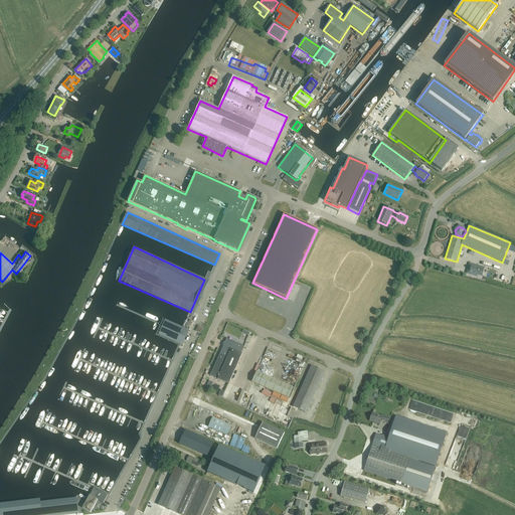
[(484,269),(470,264),(469,268),(470,269),(469,274),(477,277),(477,275),(482,277),(484,269)]
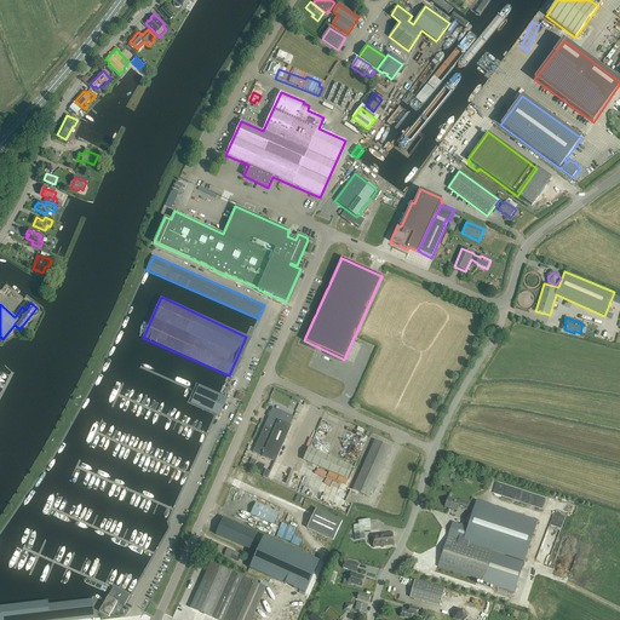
[(233,377),(251,338),(250,338),(246,337),(229,375),(233,377)]
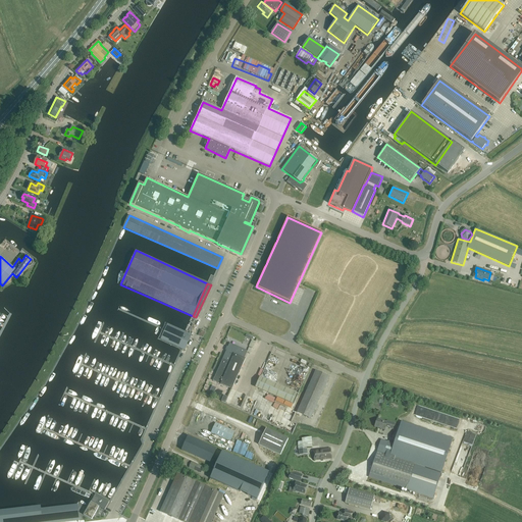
[(189,335),(187,335),(171,328),(170,328),(170,327),(165,338),(166,340),(181,347),(183,347),(184,348),(185,348),(186,346),(190,336),(189,335)]
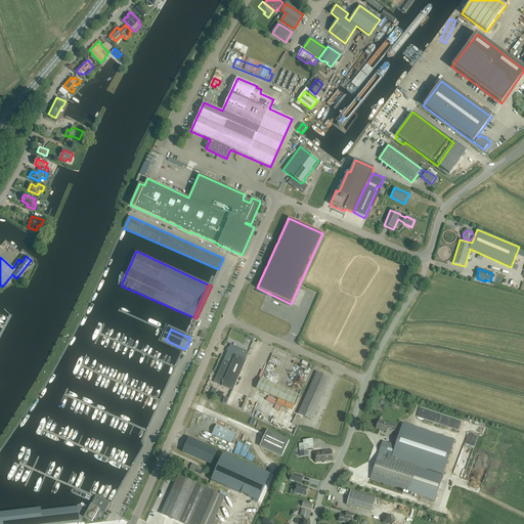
[(215,379),(221,381),(223,382),(221,386),(232,391),(246,360),(245,359),(248,352),(230,344),(215,379)]
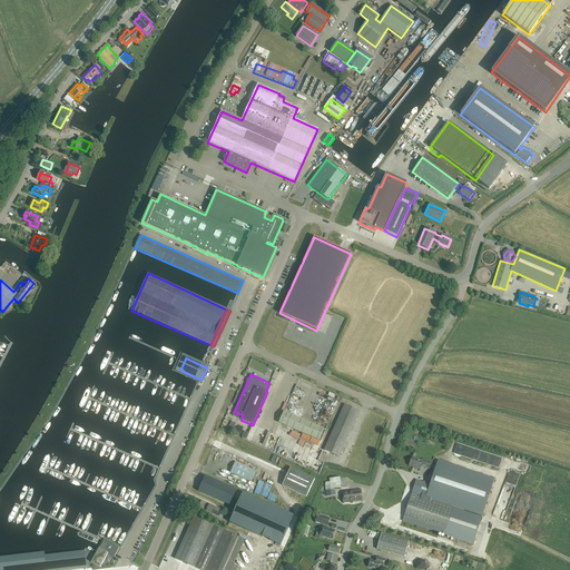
[(202,415),(207,404),(202,402),(197,413),(202,415)]
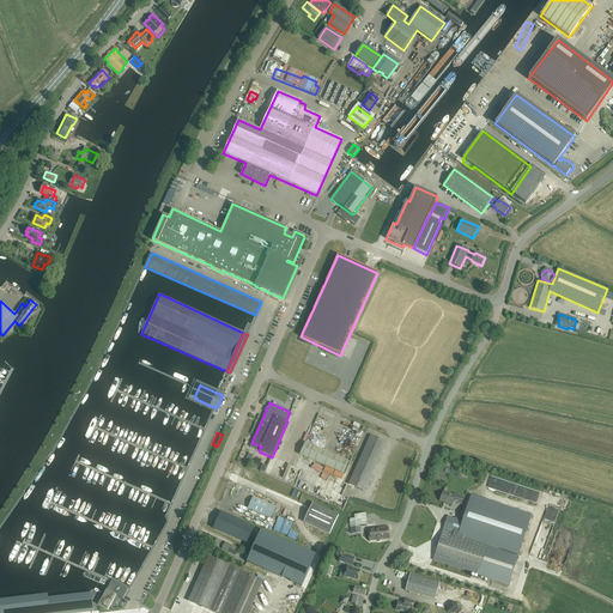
[(370,436),(349,484),(365,491),(387,443),(370,436)]
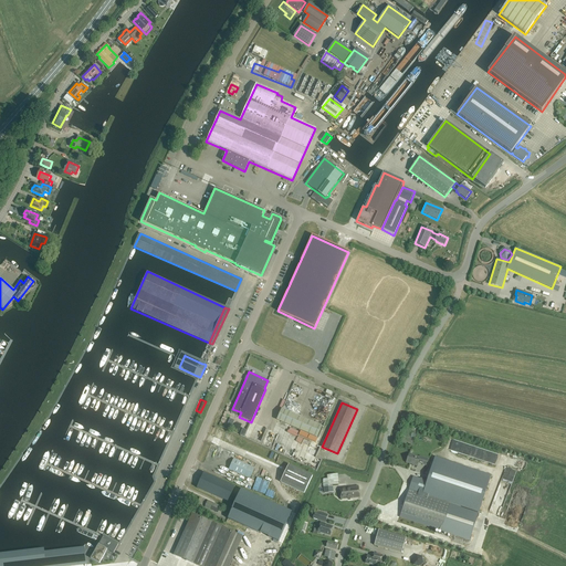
[(278,420),(304,431),(307,433),(317,437),(322,427),(282,409),(278,420)]
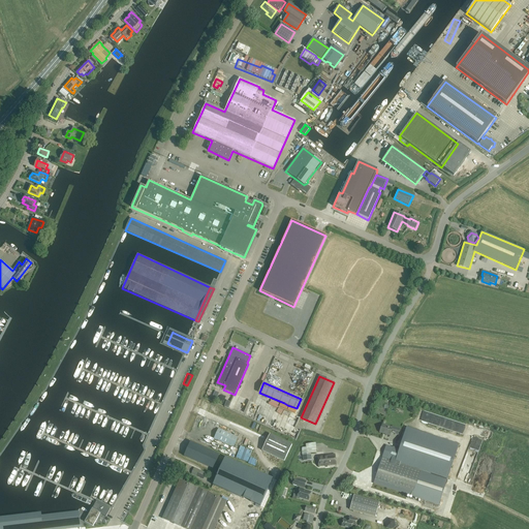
[(232,410),(238,398),(234,396),(228,409),(232,410)]
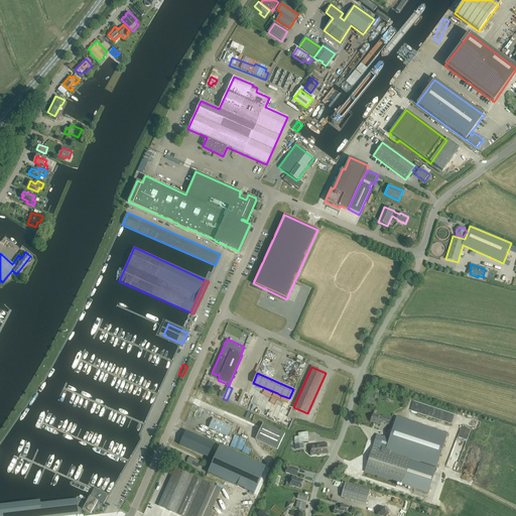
[(388,424),(390,418),(383,416),(382,417),(373,414),(370,422),(380,425),(381,422),(388,424)]
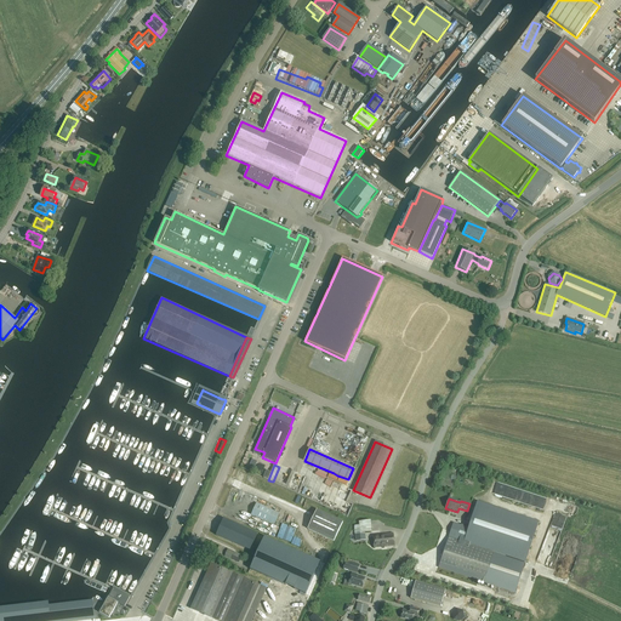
[(514,592),(539,522),(478,501),(469,529),(454,523),(439,567),(514,592)]
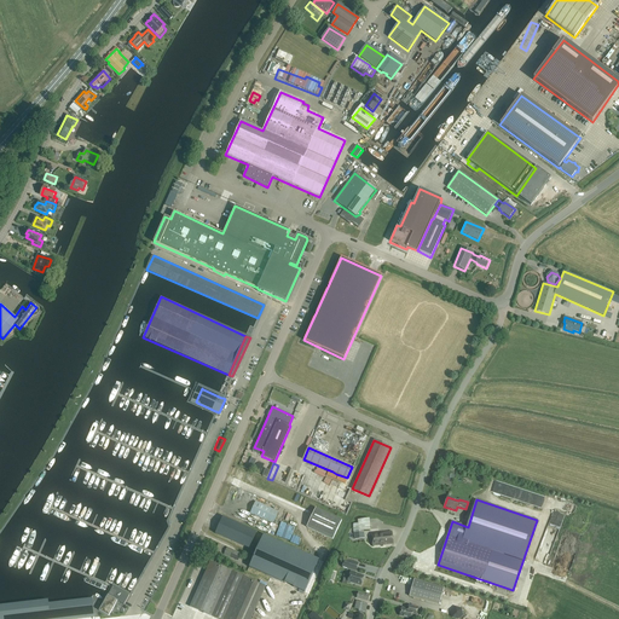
[(255,502),(250,514),(273,524),(278,513),(255,502)]
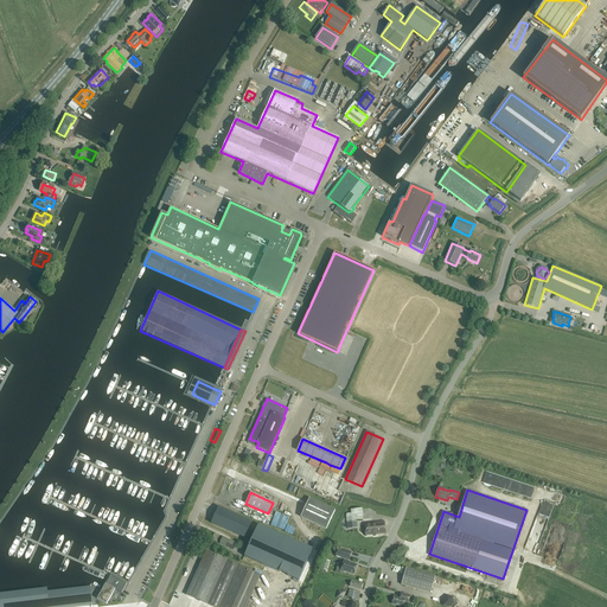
[(300,517),(326,529),(334,510),(310,498),(300,517)]
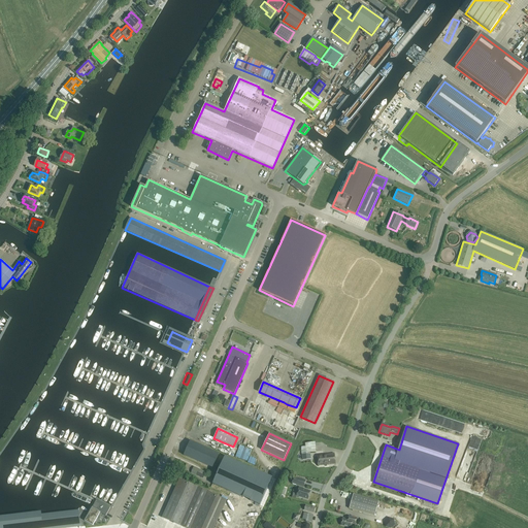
[(215,463),(217,458),(219,454),(190,441),(184,455),(212,468),(215,464),(215,463)]
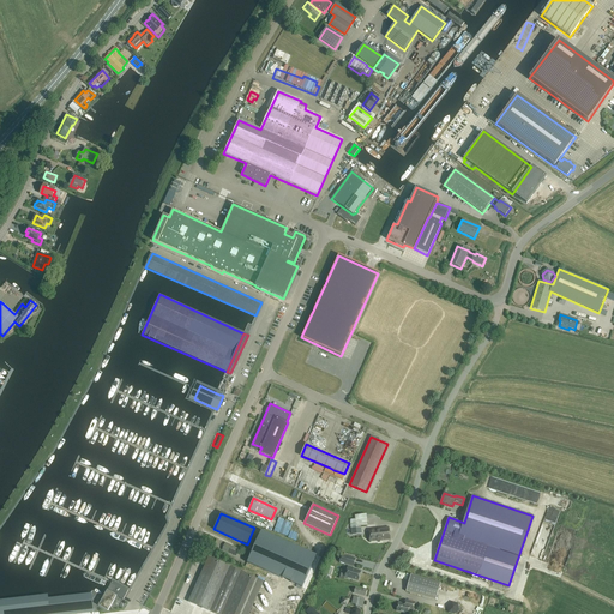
[(367,527),(366,515),(355,516),(355,519),(356,528),(351,528),(351,535),(361,534),(361,527),(367,527)]
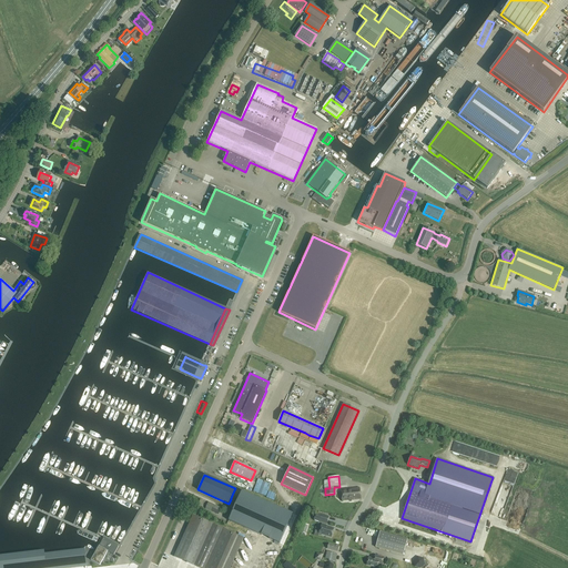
[(342,490),(342,500),(361,498),(359,488),(342,490)]
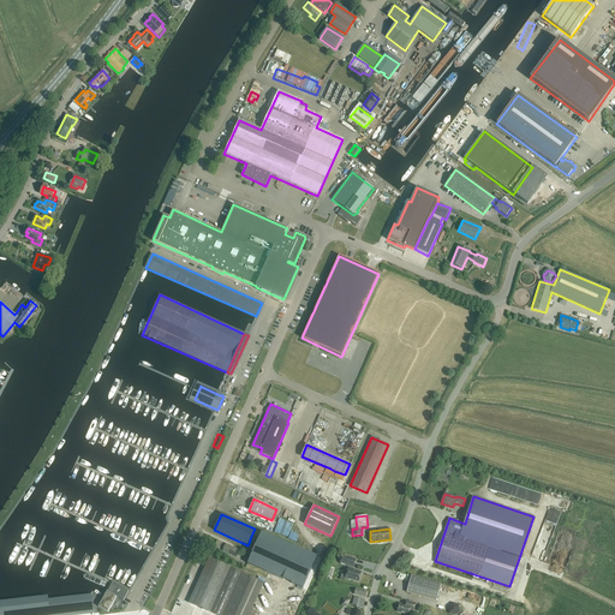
[(317,557),(262,532),(248,563),(303,589),(317,557)]
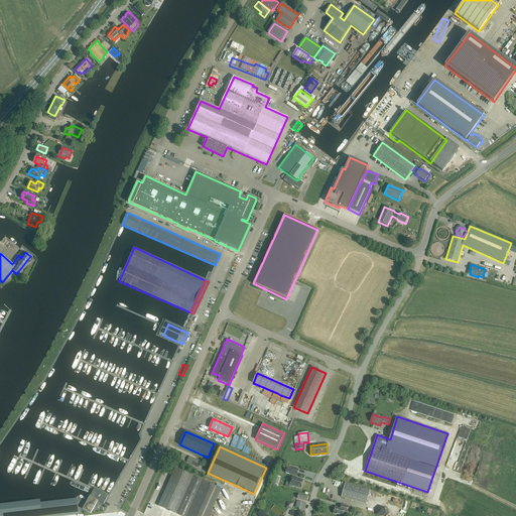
[(189,457),(186,463),(199,468),(201,462),(189,457)]
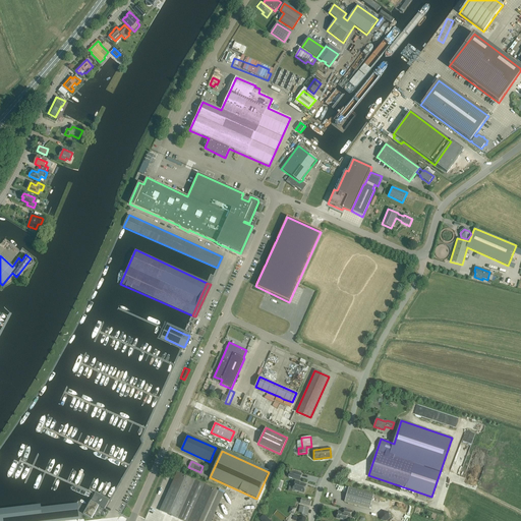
[(288,476),(299,480),(301,474),(290,470),(288,476)]
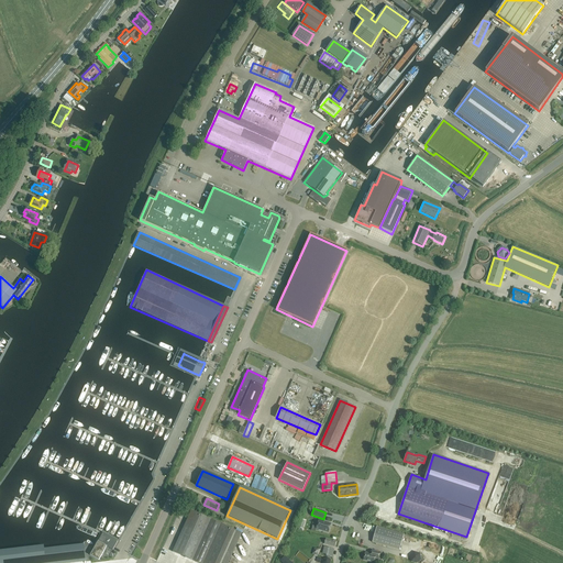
[(197,562),(228,562),(241,533),(190,511),(173,552),(197,562)]
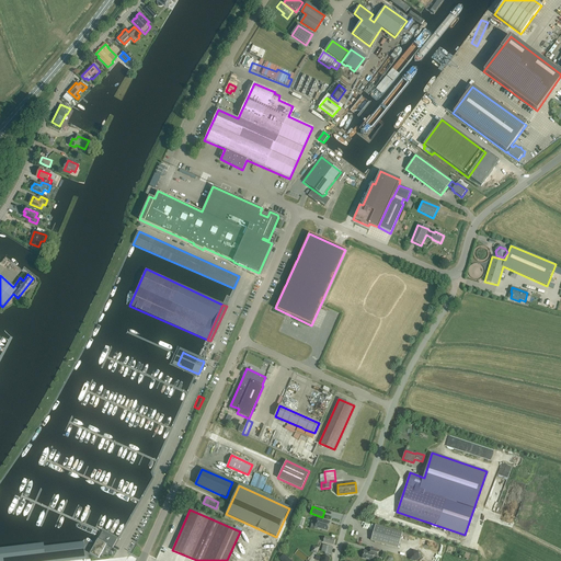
[(316,527),(317,527),(318,528),(320,529),(320,528),(327,530),(330,523),(322,521),(322,518),(318,517),(316,527)]
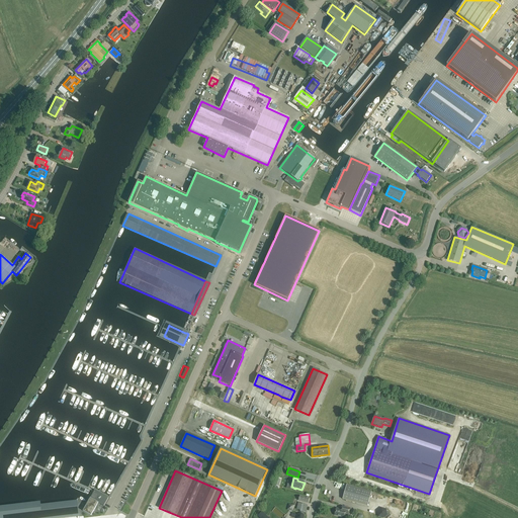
[(371,493),(347,486),(343,500),(367,507),(371,493)]
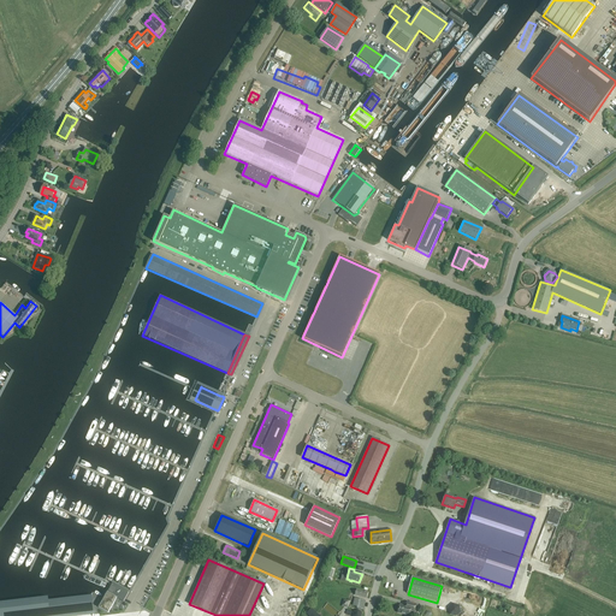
[(90,593),(0,605),(0,615),(55,615),(94,611),(90,593)]
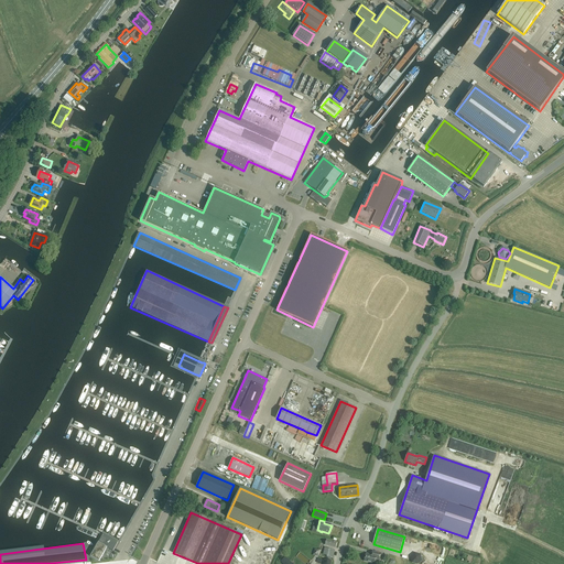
[(325,548),(323,554),(324,555),(326,555),(326,557),(333,559),(335,550),(325,548)]
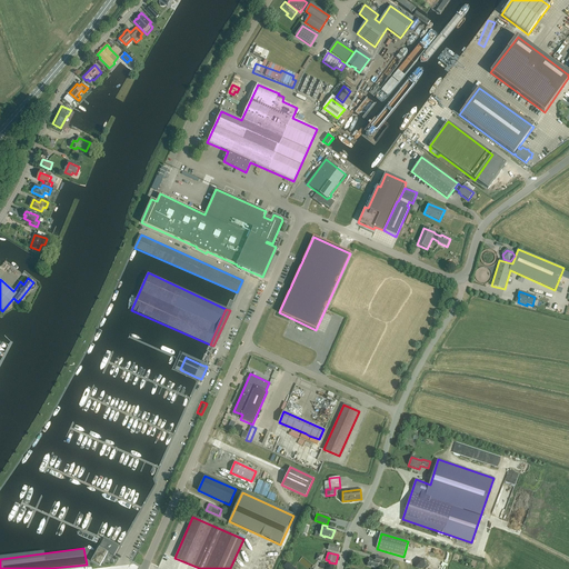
[(376,560),(369,559),(368,566),(377,568),(378,568),(379,565),(382,566),(385,559),(377,557),(376,560)]
